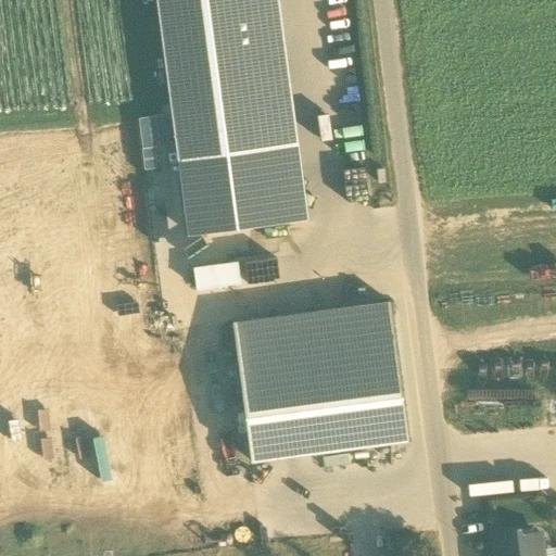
[(156,0),(179,162),(197,160),(274,150),(253,0),(156,0)]
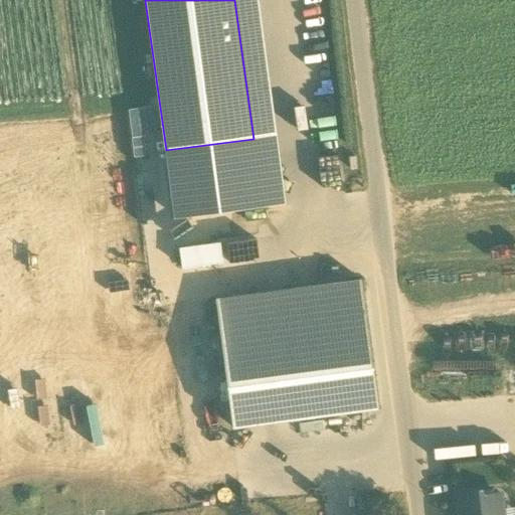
[(256,0),(234,0),(253,139),(276,135),(256,0)]
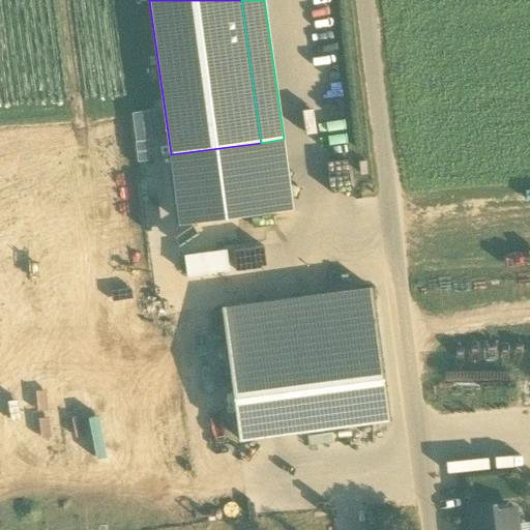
[(129,113),(134,144),(147,143),(160,141),(156,110),(129,113)]
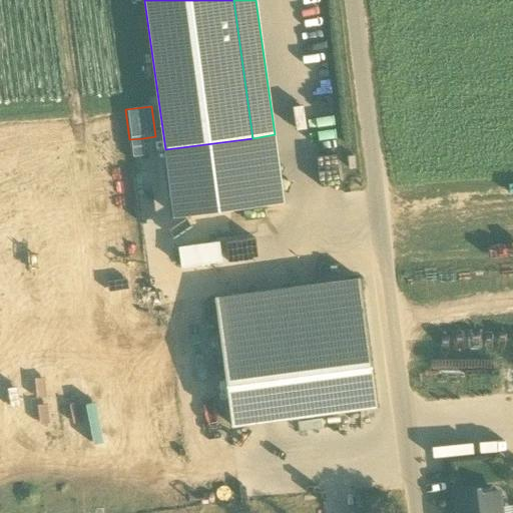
[(252,138),(261,204),(283,201),(275,134),(252,138)]
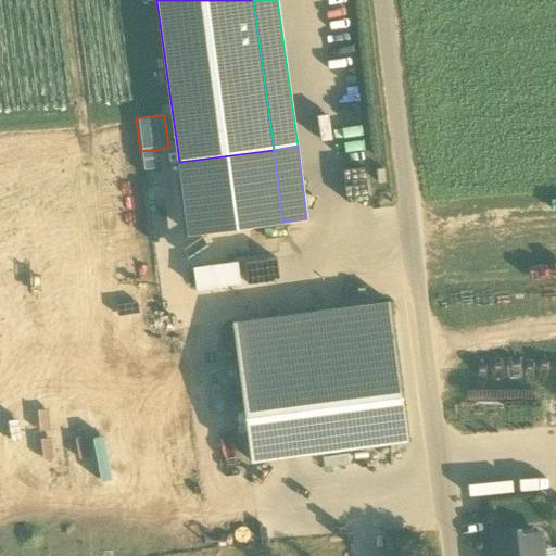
[(140,151),(143,174),(158,172),(154,150),(140,151)]
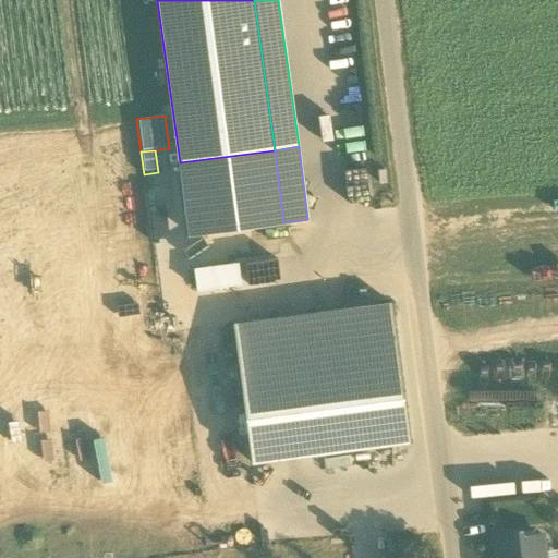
[(180,162),(189,234),(283,222),(275,150),(197,160),(180,162)]
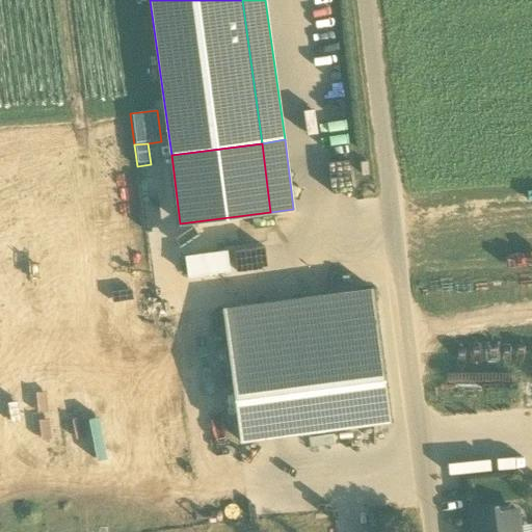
[(184,257),(186,275),(229,270),(227,251),(184,257)]
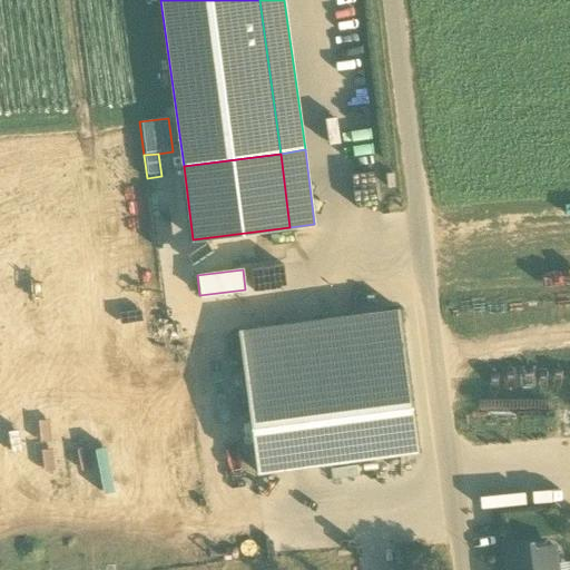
[(244,382),(256,473),(418,451),(405,361),(399,310),(237,331),(244,382)]
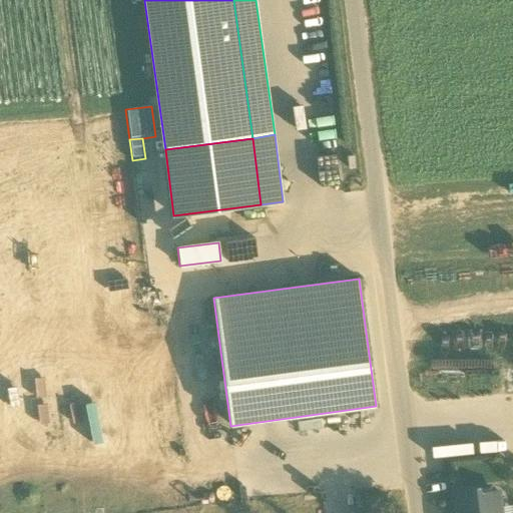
[(219,344),(213,298),(165,304),(182,432),(230,426),(219,344)]
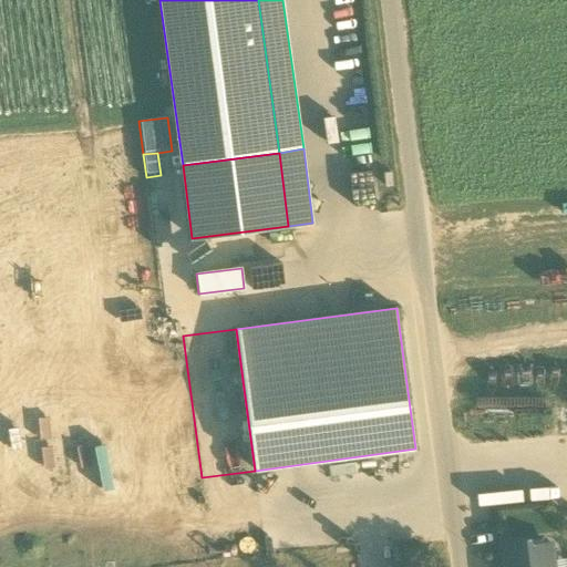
[(0,503),(135,485),(116,343),(0,358),(0,503)]
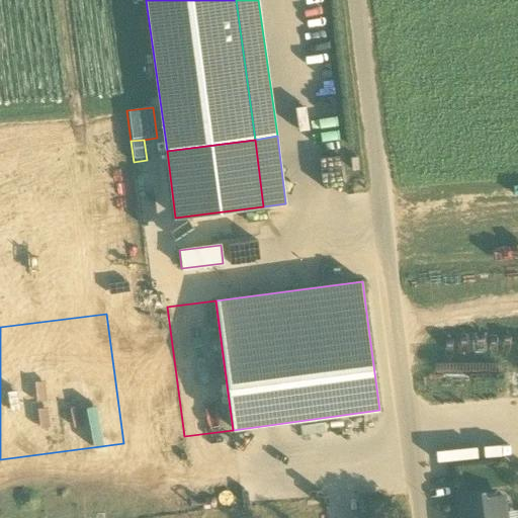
[(504,517),(503,512),(501,497),(482,499),(482,494),(458,497),(461,517),(504,517)]
